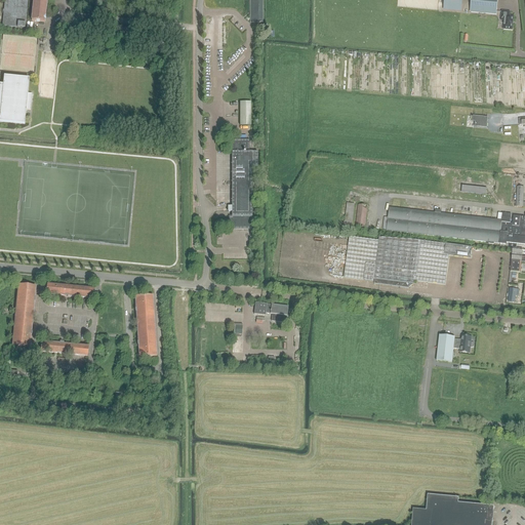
[(4,0),(2,27),(25,29),(25,28),(26,28),(26,26),(25,26),(27,0),(4,0)]
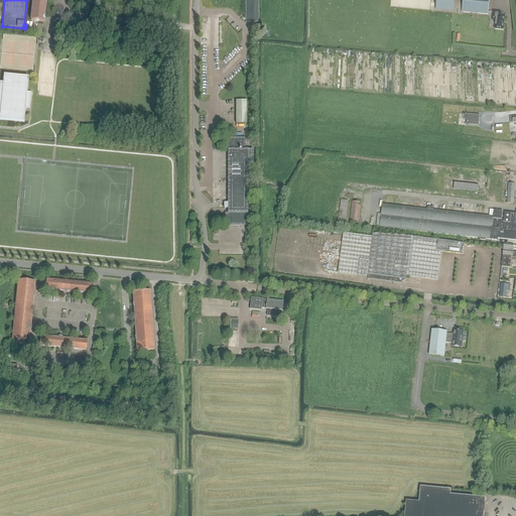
[(32,0),(31,20),(43,22),(45,0),(32,0)]
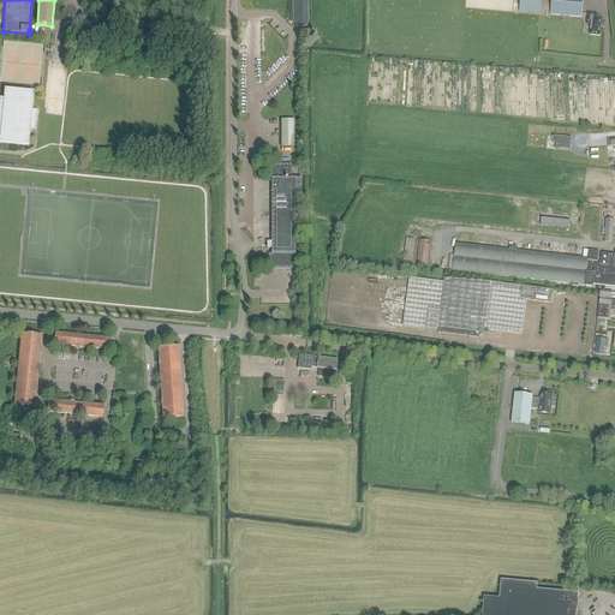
[(308,27),(306,0),(292,0),(293,27),(308,27)]
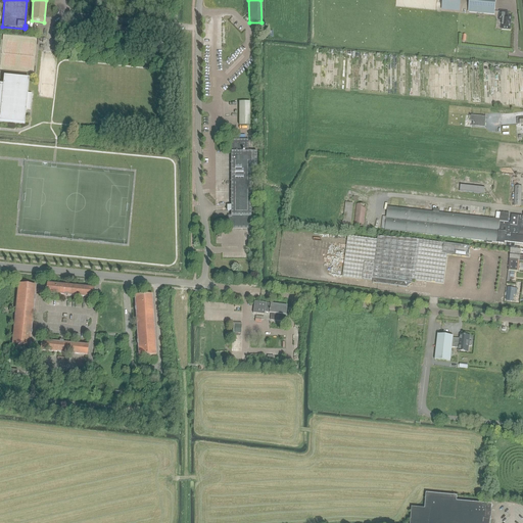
[(460,0),(442,0),(442,9),(459,10),(460,0)]
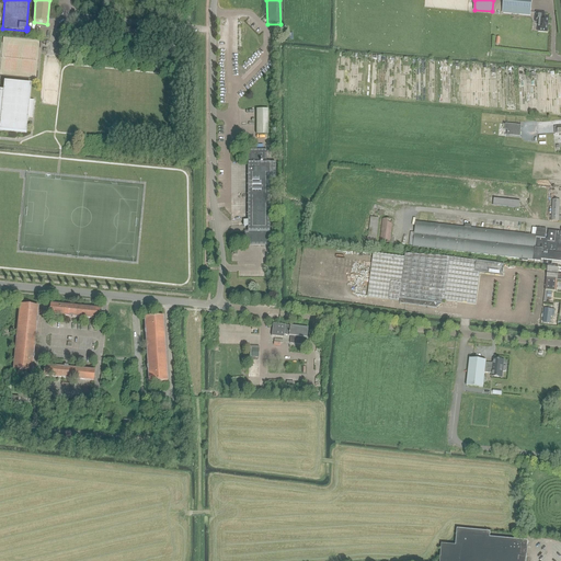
[(530,0),(504,0),(503,12),(529,14),(530,0)]
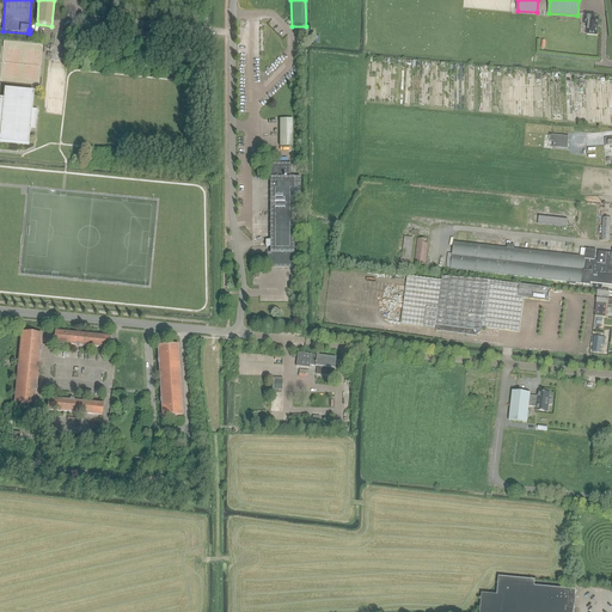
[(588,24),(587,34),(597,35),(597,29),(598,29),(598,25),(598,19),(593,19),(594,14),(586,13),(585,24),(588,24)]
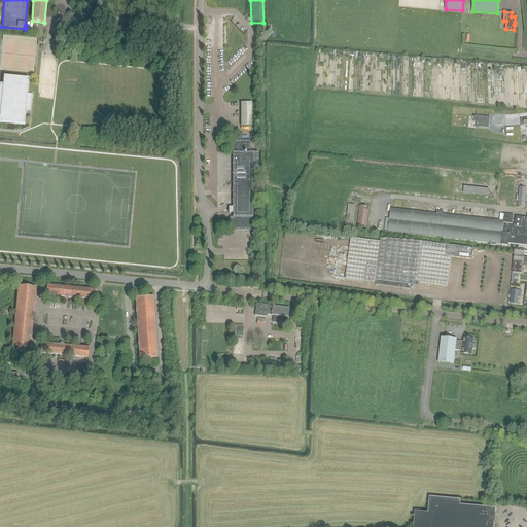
[(0,113),(0,114),(0,115),(0,121),(25,125),(26,110),(31,110),(32,95),(28,94),(29,79),(4,77),(3,84),(0,84),(0,113)]
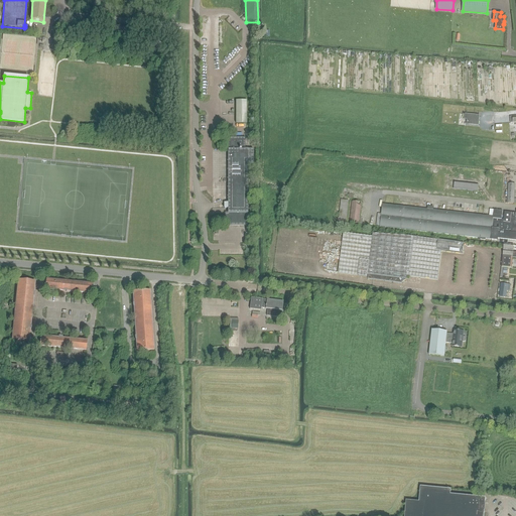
[(236,123),(246,123),(247,123),(247,101),(236,101),(236,123)]
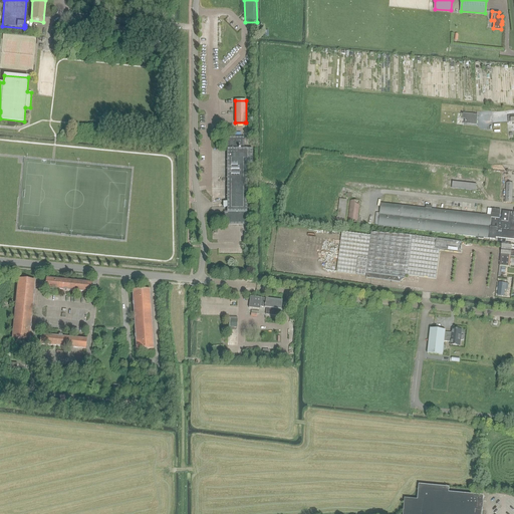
[(463,113),(462,118),(465,118),(464,123),(477,125),(478,114),(463,113)]
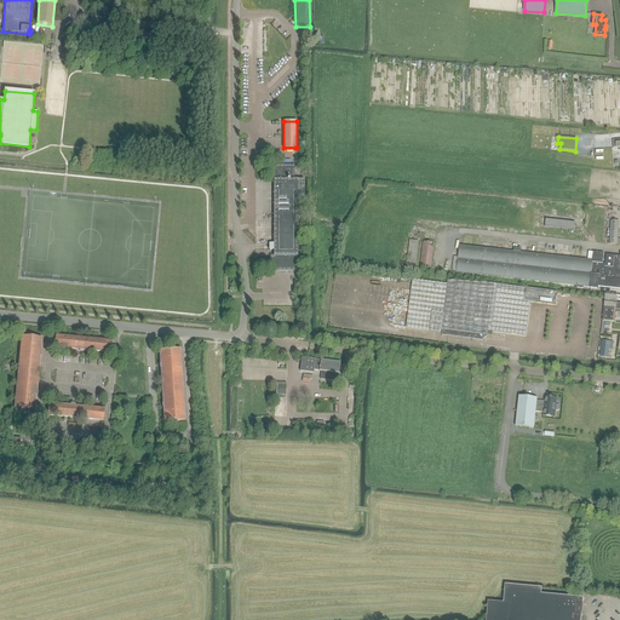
[(269,251),(274,251),(274,256),(270,256),(270,270),(298,270),(298,239),(298,205),(298,204),(298,196),(304,196),(304,179),(298,179),(294,179),(294,166),(287,166),(286,166),(282,166),(279,166),(270,166),(270,179),(274,179),(274,181),(274,212),(274,240),(274,244),(269,244),(269,245),(269,247),(269,250),(269,251)]
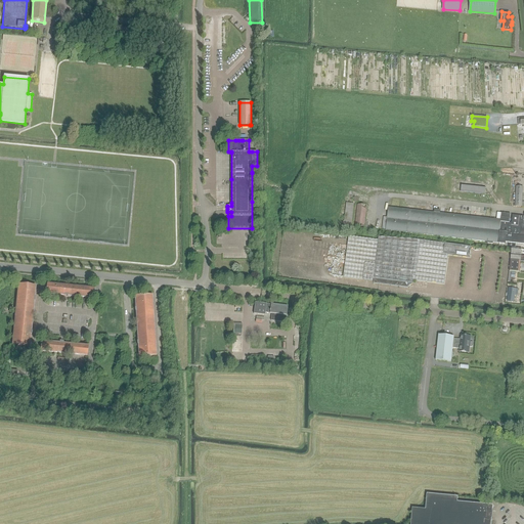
[(461,185),(461,192),(485,194),(486,188),(461,185)]
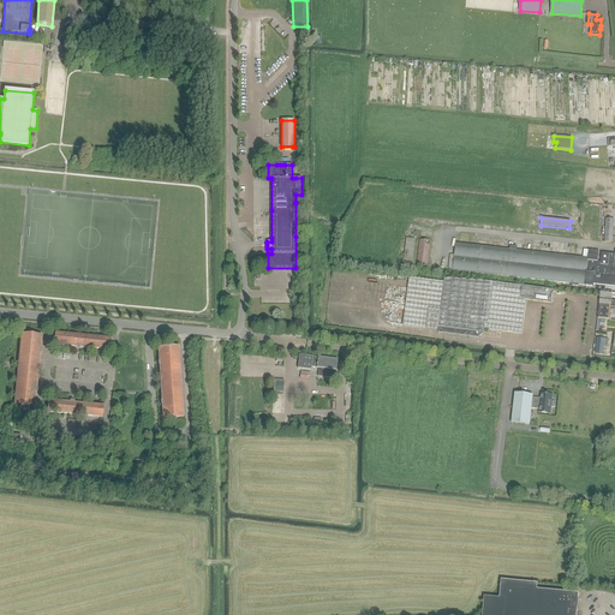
[(410,258),(410,262),(413,262),(416,239),(407,238),(405,258),(410,258)]
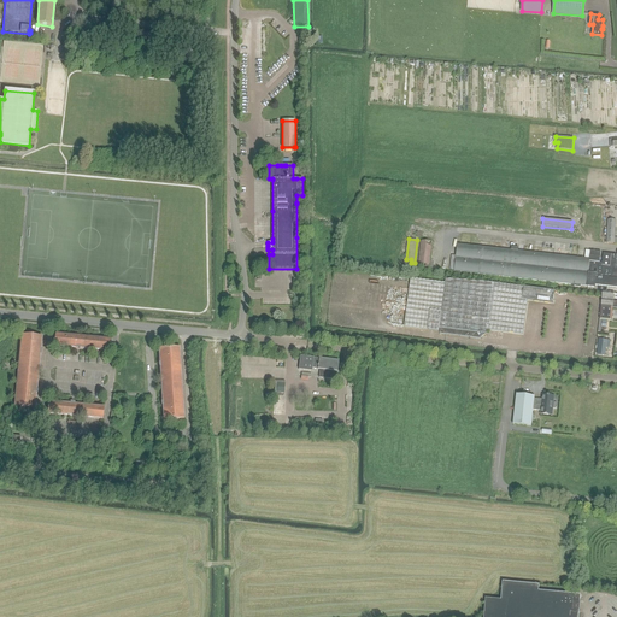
[(429,269),(432,241),(421,240),(417,266),(429,269)]
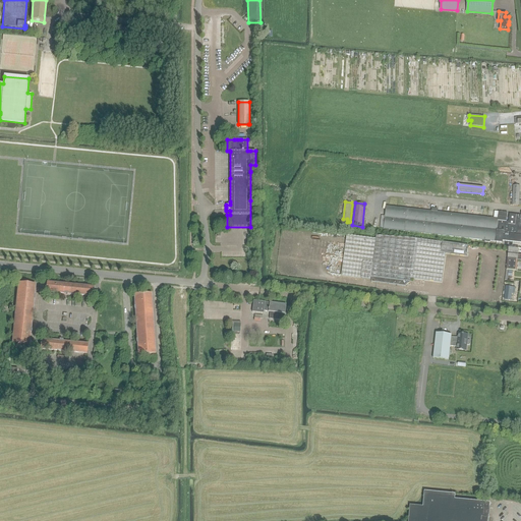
[(381,216),(380,228),(384,229),(484,240),(484,241),(490,242),(490,241),(496,241),(496,242),(503,243),(503,240),(520,242),(520,215),(510,214),(509,222),(507,221),(508,213),(499,212),(498,219),(487,218),(387,207),(385,216),(381,216)]
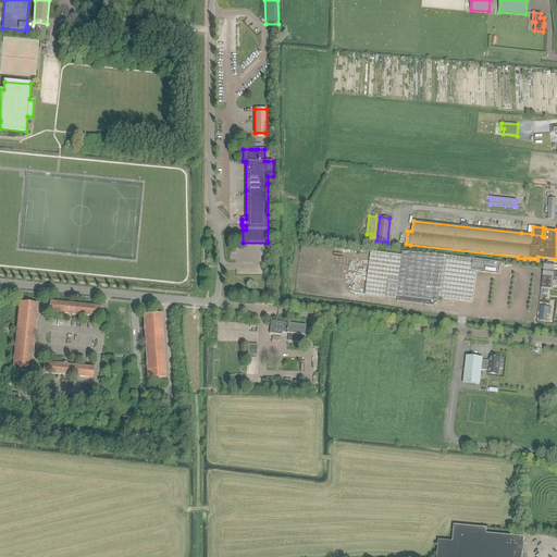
[(457,258),(452,299),(472,301),(473,301),(477,271),(499,273),(500,262),(472,259),(457,258)]
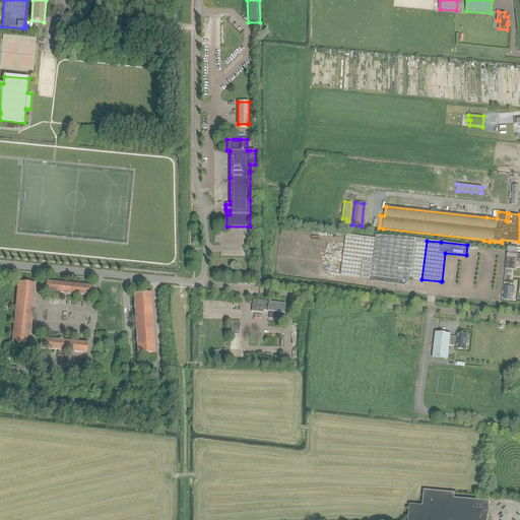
[(518,247),(508,246),(507,259),(517,260),(518,247)]
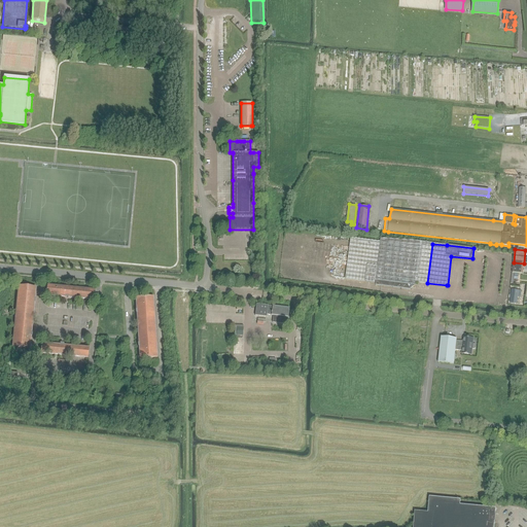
[(524,264),(514,262),(513,273),(523,274),(524,264)]
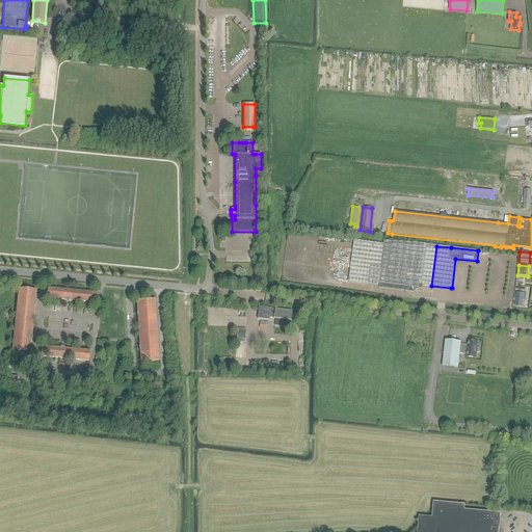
[(48,288),(48,293),(47,298),(95,302),(96,293),(48,288)]
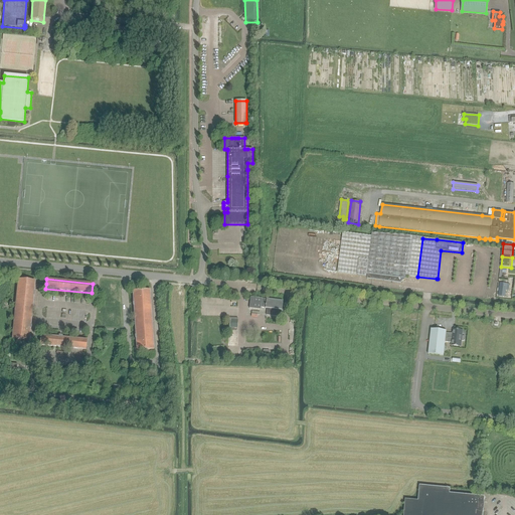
[(29,340),(33,296),(35,282),(18,280),(12,339),(29,340)]
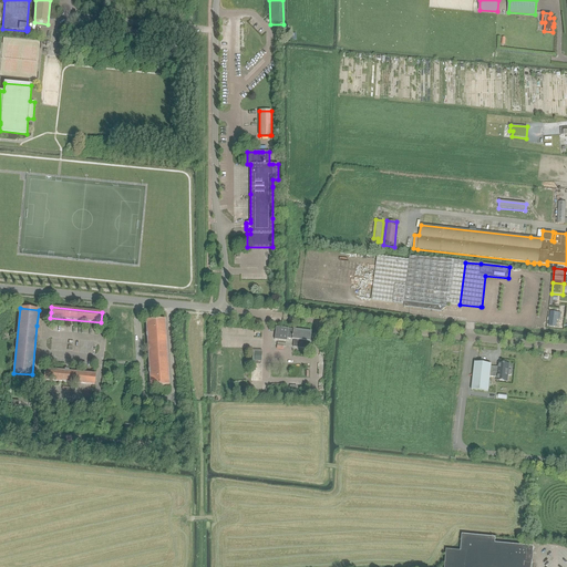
[(550,311),(549,326),(557,327),(557,319),(558,312),(550,311)]
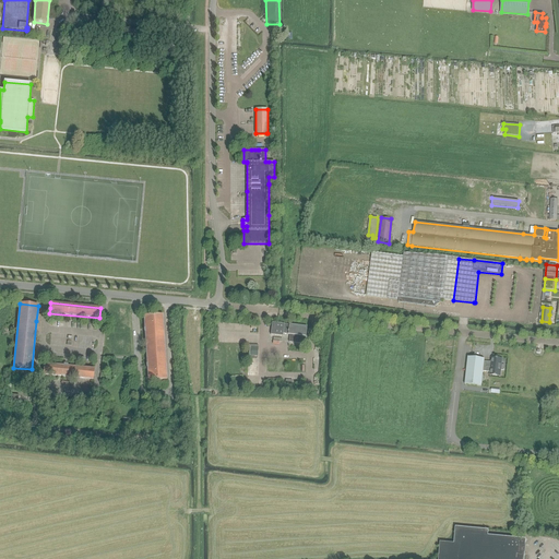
[(167,379),(163,314),(144,317),(145,329),(144,329),(144,332),(145,332),(147,365),(146,365),(146,368),(147,368),(149,380),(167,379)]
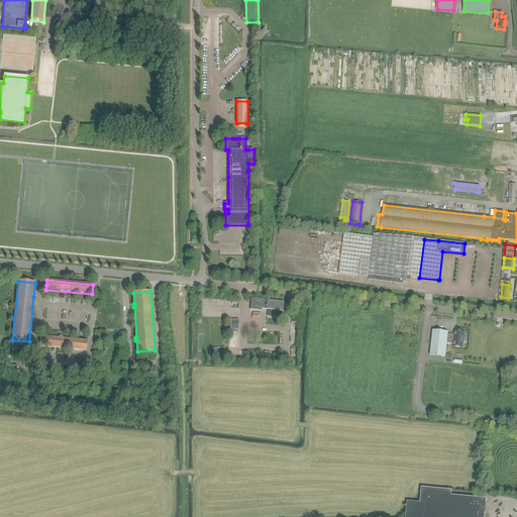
[(282,318),(284,303),(284,302),(256,299),(251,298),(250,309),(262,311),(262,309),(268,309),(267,316),(282,318)]
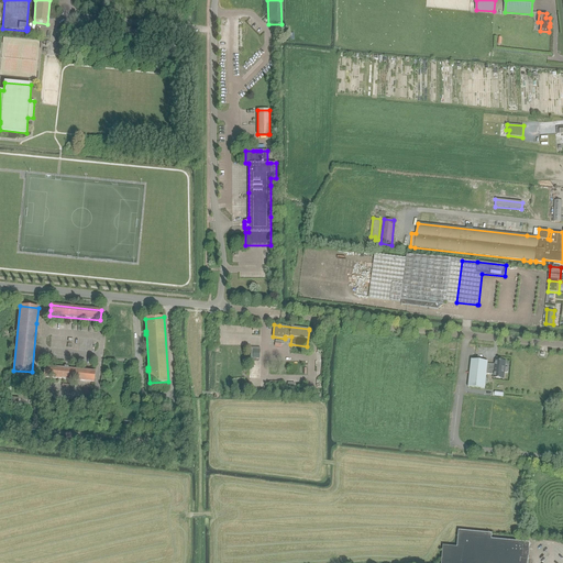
[(471,360),(467,387),(485,389),(486,374),(494,375),(493,378),(504,379),(505,373),(507,373),(508,372),(508,370),(507,368),(505,367),(506,362),(496,361),(495,361),(495,365),(494,368),(487,367),(487,364),(488,362),(475,360),(471,360)]
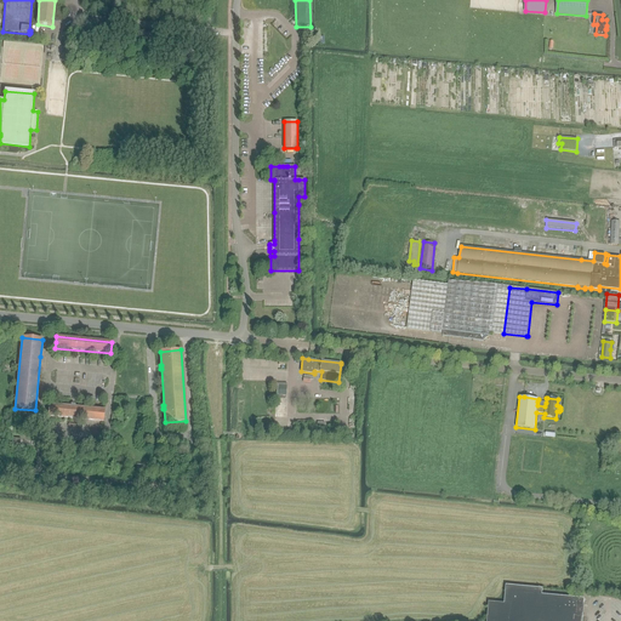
[(49,416),(101,421),(103,422),(104,410),(74,408),(50,405),(49,416)]
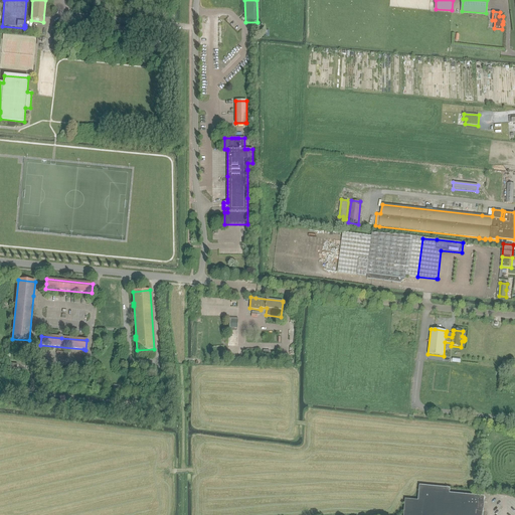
[(483,514),(485,497),(450,493),(450,488),(419,485),(418,501),(405,499),(403,514),(483,514)]
